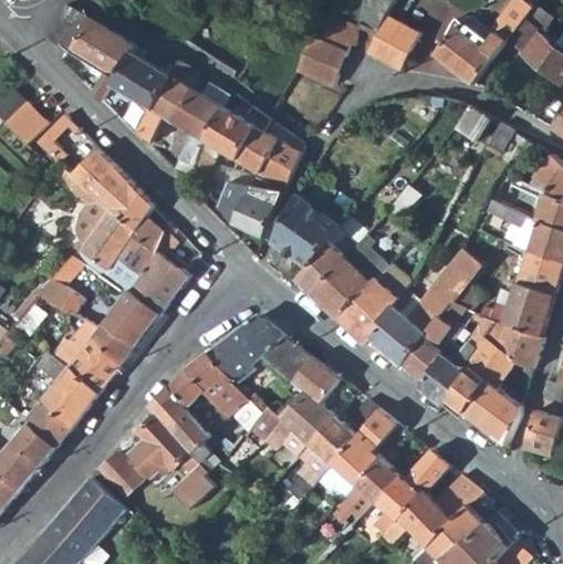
[(365,0),(360,23),(376,32),(385,17),(395,0),(365,0)]
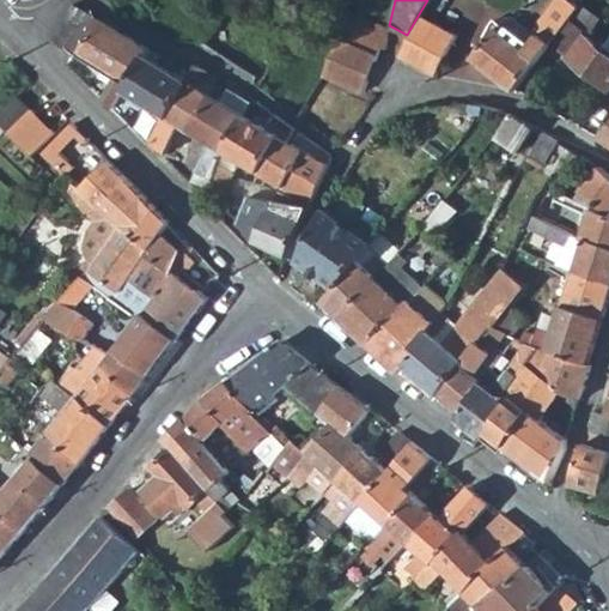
[(68,7),(48,42),(73,55),(92,20),(68,7)]
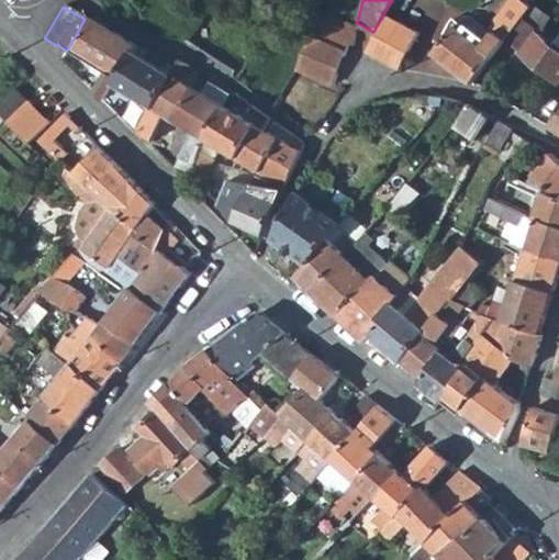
[(530,7),(523,18),(539,30),(548,19),(530,7)]
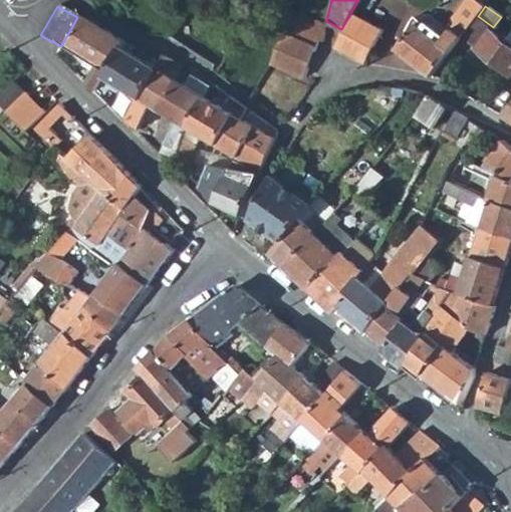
[(293,10),(267,64),(300,78),(317,39),(321,42),(324,25),(293,10)]
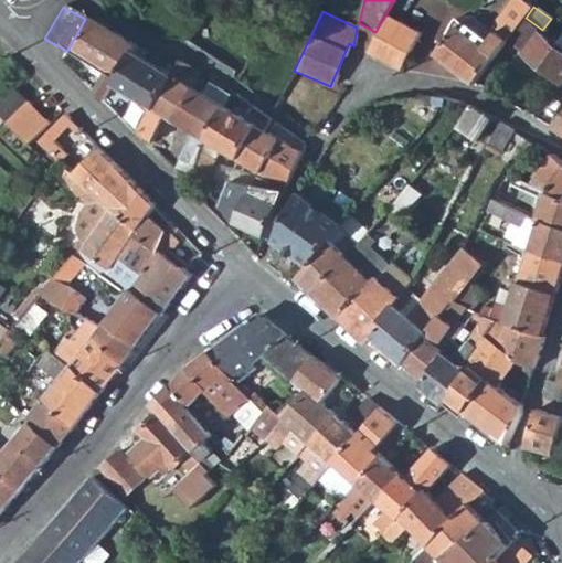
[(375,32),(364,54),(385,66),(395,72),(403,57),(416,34),(384,17),(375,32)]
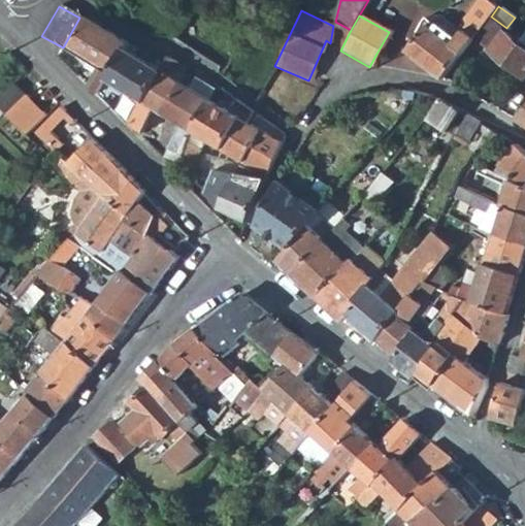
[(79,18),(63,47),(95,66),(85,85),(94,95),(102,80),(123,43),(79,18)]
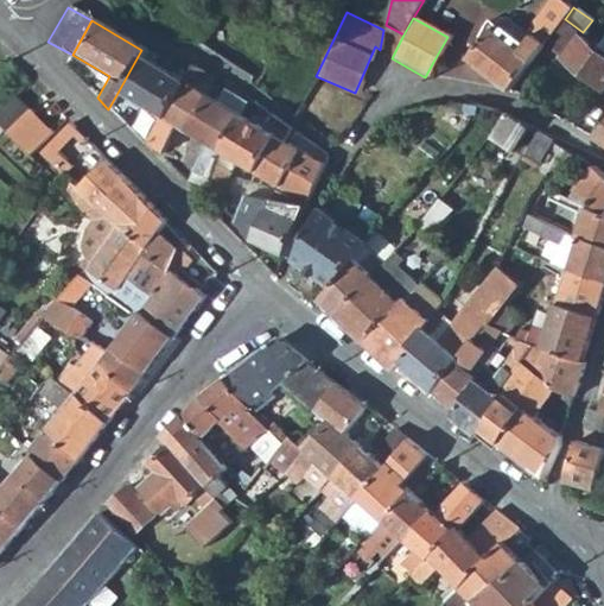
[(465,60),(504,92),(541,44),(531,36),(517,52),(488,29),(465,60)]
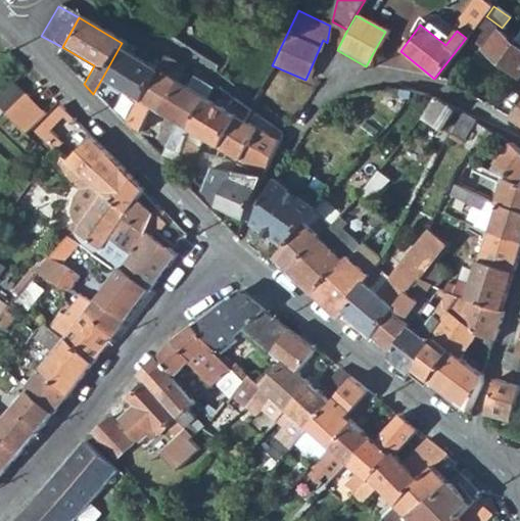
[(519,50),(518,49),(519,46),(519,42),(513,37),(510,42),(498,33),(483,50),(518,77),(519,75),(519,50)]
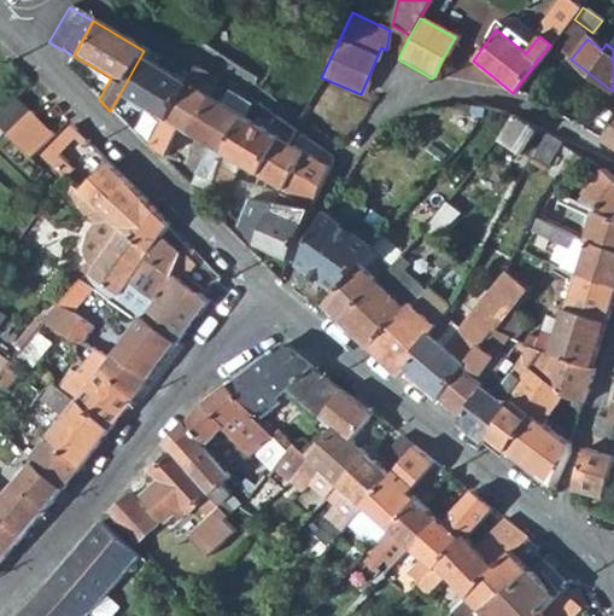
[(144,51),(120,94),(163,120),(185,81),(144,58),(147,51),(144,51)]
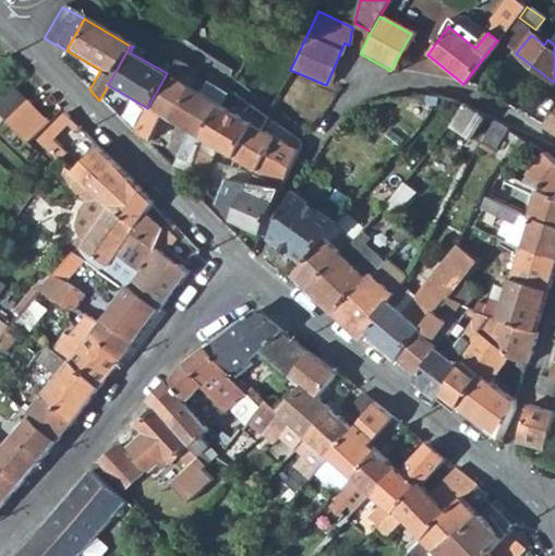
[(147,108),(134,132),(146,141),(158,113),(169,120),(171,117),(188,88),(178,82),(186,67),(176,59),(167,73),(147,108)]
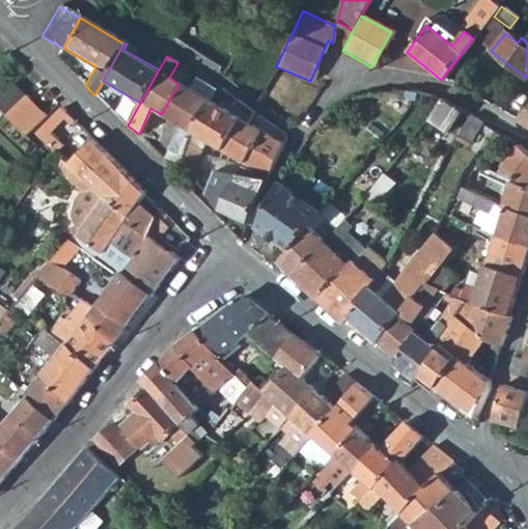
[(11,83),(0,94),(0,115),(2,117),(24,95),(11,83)]
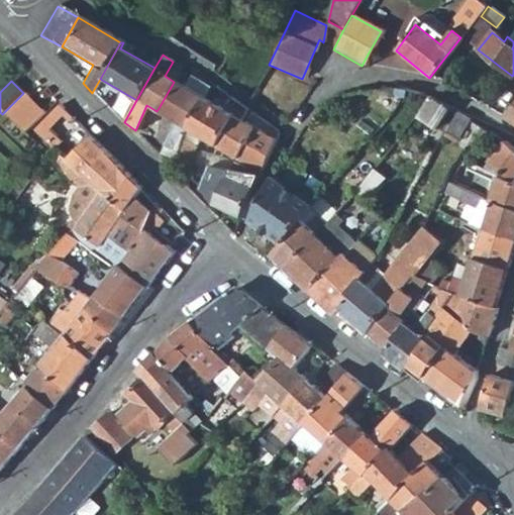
[(159,108),(157,111),(174,120),(157,155),(173,160),(184,134),(186,129),(190,122),(203,100),(174,82),(159,108)]
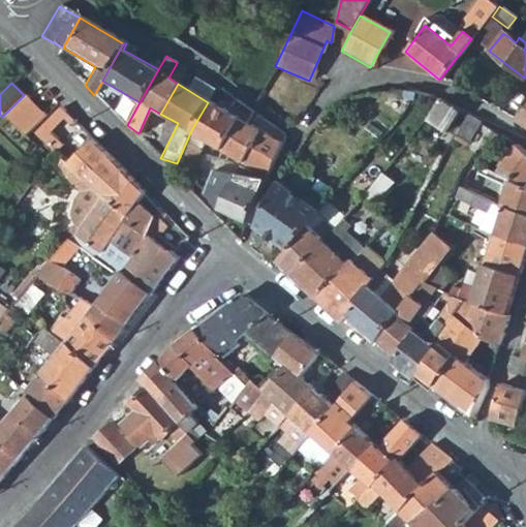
[(24,95),(2,117),(23,137),(30,130),(45,115),(25,94),(24,95)]
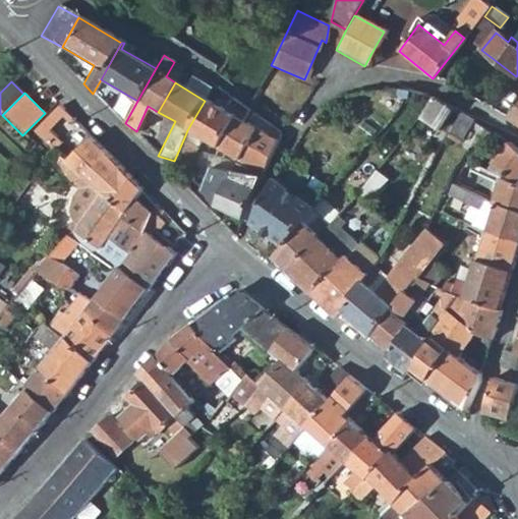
[(432,99),(417,118),(430,126),(437,130),(451,110),(432,99)]
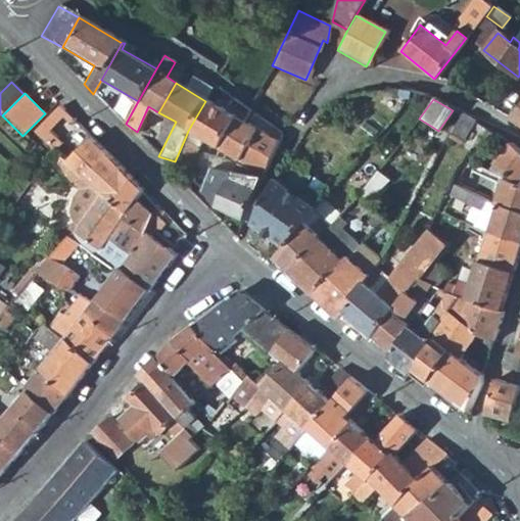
[(186,136),(175,161),(186,164),(193,152),(202,140),(218,148),(235,117),(205,101),(192,124),(188,131),(186,136)]
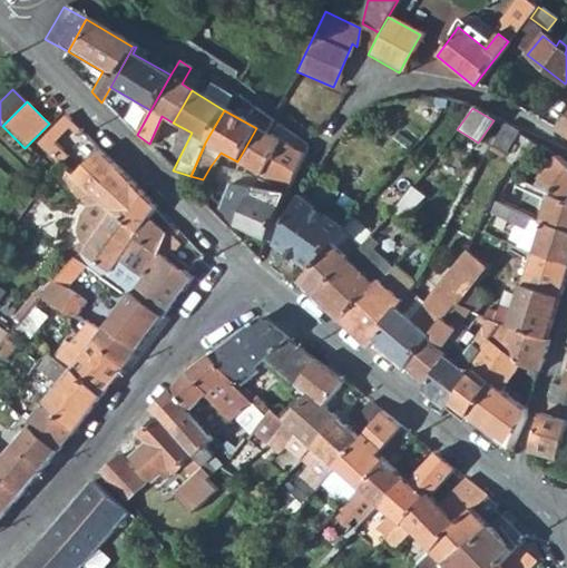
[(49,124),(32,140),(52,160),(80,133),(60,113),(49,124)]
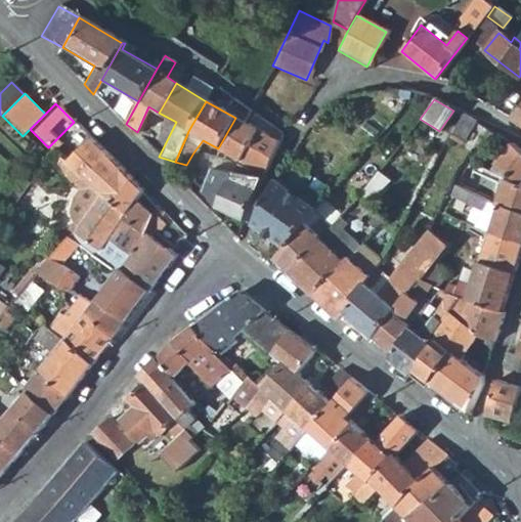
[(520,103),(506,120),(520,129),(520,103)]
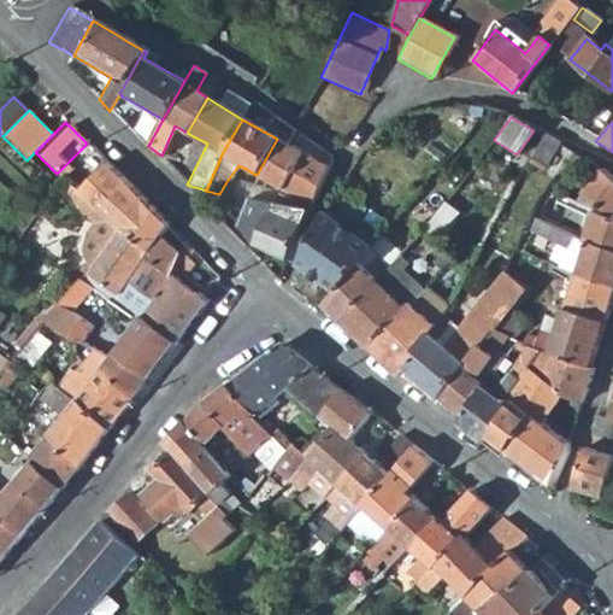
[(277,139),(257,175),(282,189),(311,204),(326,165),(284,144),(292,130),(284,127),(277,139)]
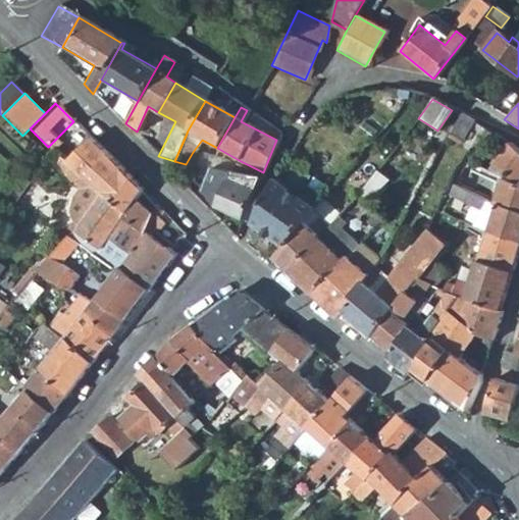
[(458,114),(448,133),(460,140),(471,120),(458,114)]
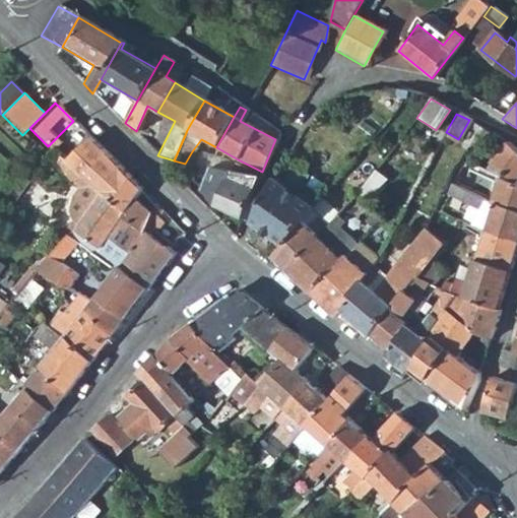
[(416,118),(405,131),(421,140),(430,126),(416,118)]
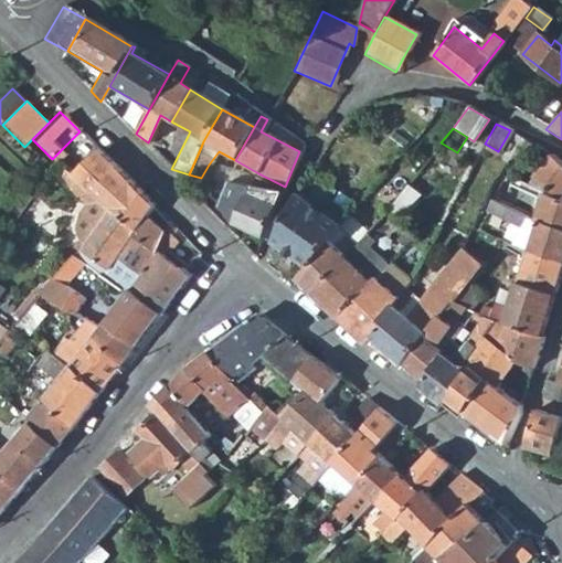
[(152,206),(96,149),(73,177),(135,231),(146,215),(152,206)]
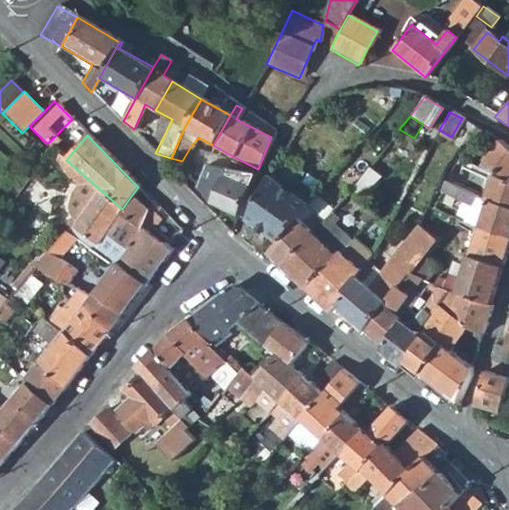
[(487,190),(483,201),(485,202),(485,201),(508,208),(508,181),(506,181),(508,177),(508,150),(497,141),(474,169),(471,168),(465,181),(487,190)]
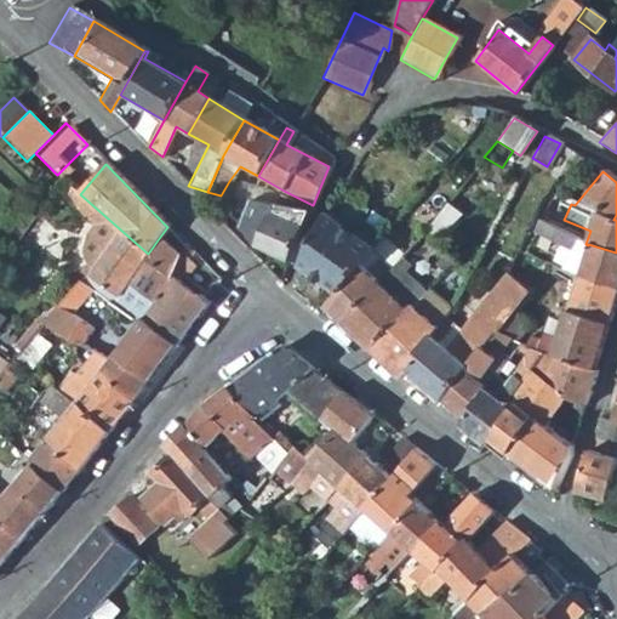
[(229,181),(221,196),(232,198),(236,186),(229,181)]
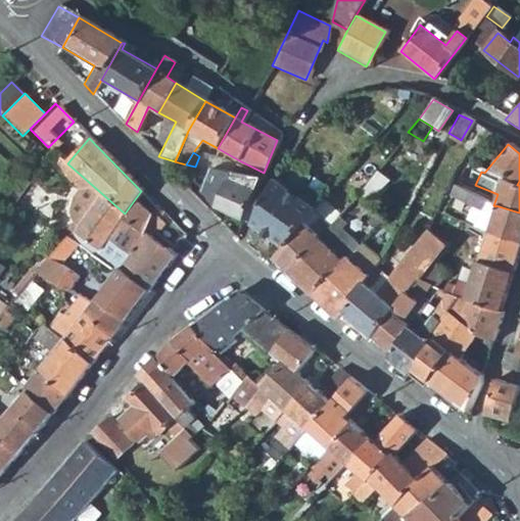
[(199,156),(195,167),(214,170),(239,174),(241,169),(230,162),(214,156),(213,157),(201,153),(199,156)]
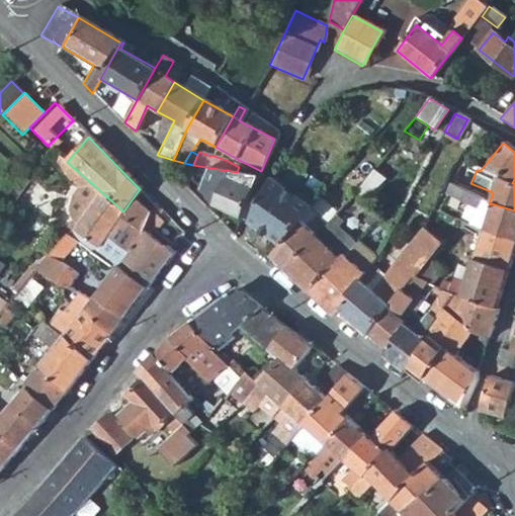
[(68,163),(61,156),(57,162),(65,178),(74,185),(70,191),(69,205),(74,216),(81,222),(74,230),(98,247),(107,236),(130,252),(145,232),(151,211),(134,197),(123,211),(68,163)]
